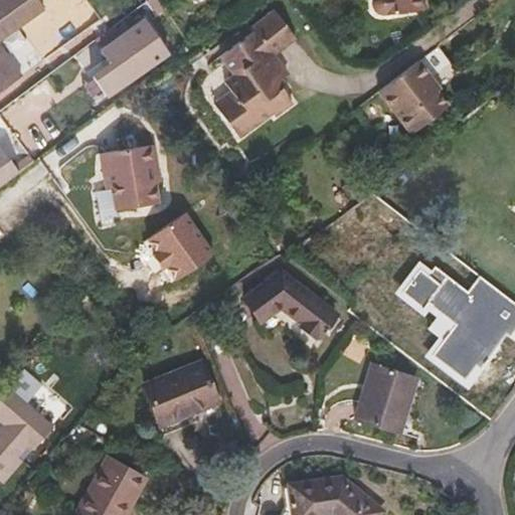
[(37,0),(0,0),(0,91),(21,75),(0,45),(0,39),(44,9),(37,0)]
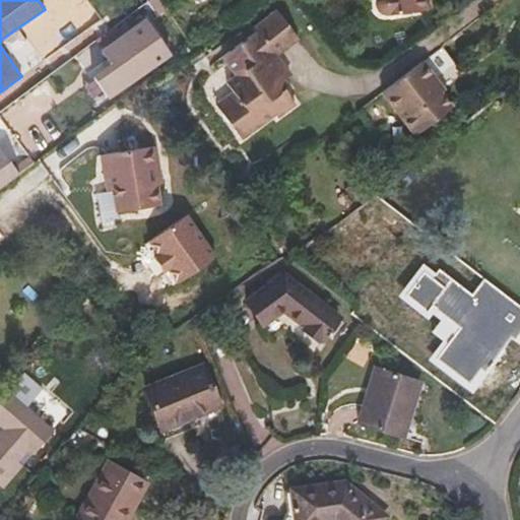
[(50,51),(102,17),(90,0),(41,0),(48,10),(23,26),(45,59),(53,54),(50,51)]
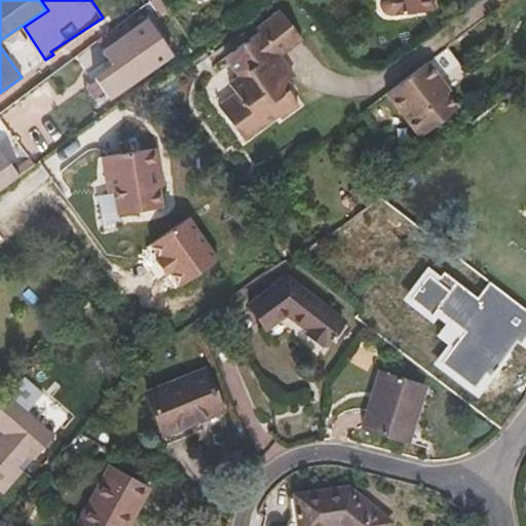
[(434,10),(431,0),(378,0),(379,2),(379,6),(380,8),(383,11),(387,13),(391,14),(396,13),(396,16),(434,10)]
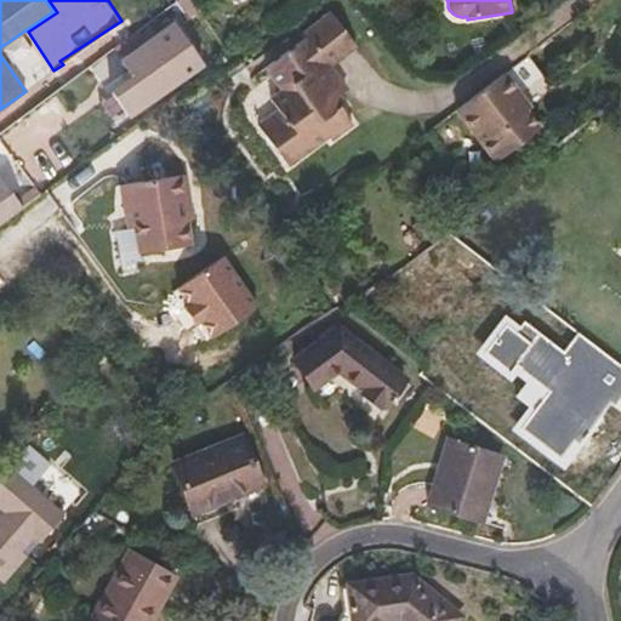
[(353,125),(340,104),(342,102),(337,96),(331,86),(337,81),(326,67),(353,46),(329,15),(303,35),(306,38),(263,69),(279,90),(268,97),(275,107),(285,119),(266,135),(289,166),(329,137),(331,141),(353,125)]
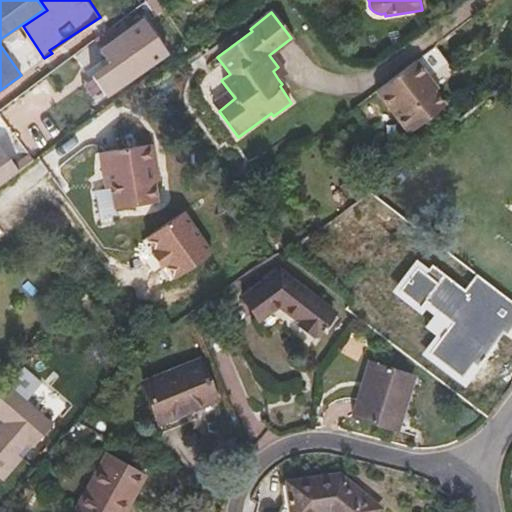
[(108,66),(96,75),(108,92),(134,74),(131,70),(160,50),(141,23),(139,25),(135,21),(131,23),(134,28),(102,51),(99,53),(108,66)]
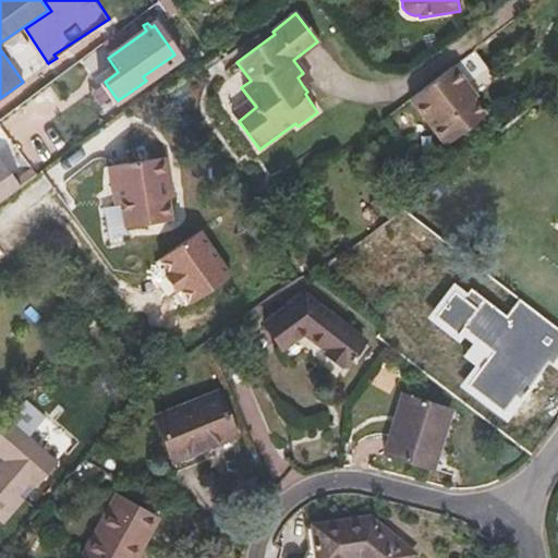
[(118,72),(108,58),(111,56),(105,47),(84,62),(98,81),(105,82),(118,72)]
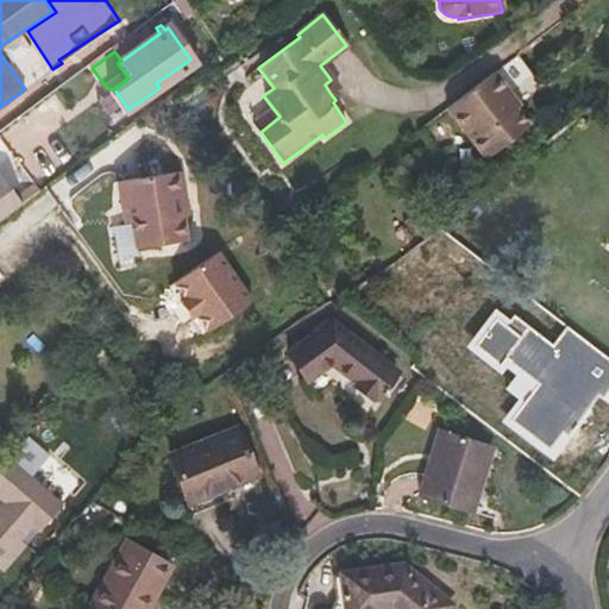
[(512,104),(501,90),(506,88),(494,73),(447,107),(459,124),(485,157),(527,125),(512,104)]
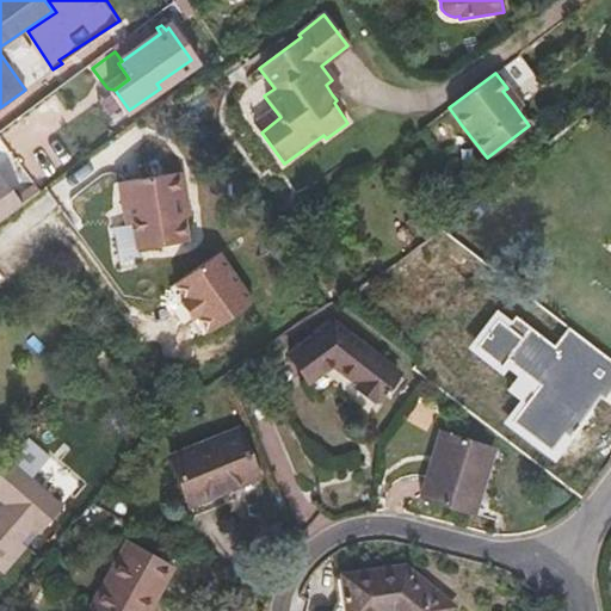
[(332,94),(339,90),(332,80),(326,85),(332,94)]
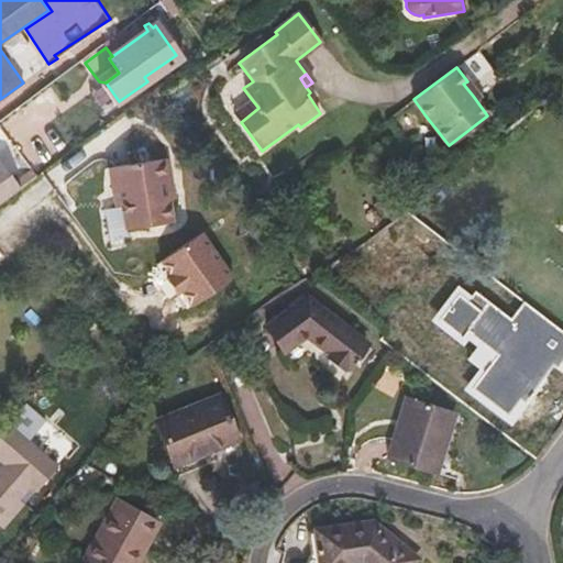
[(476,94),(467,81),(463,84),(473,96),(476,94)]
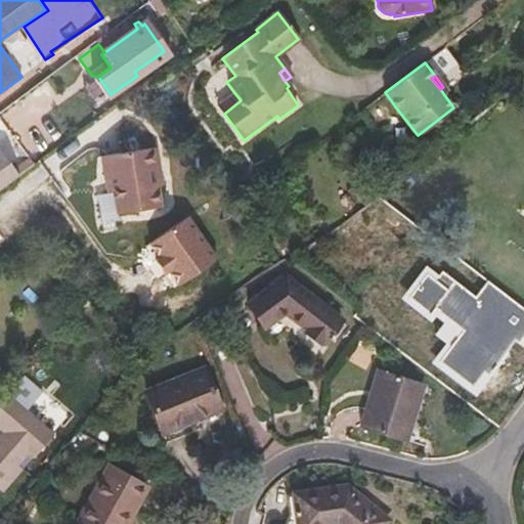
[(241,100),(232,90),(216,103),(224,114),(241,100)]
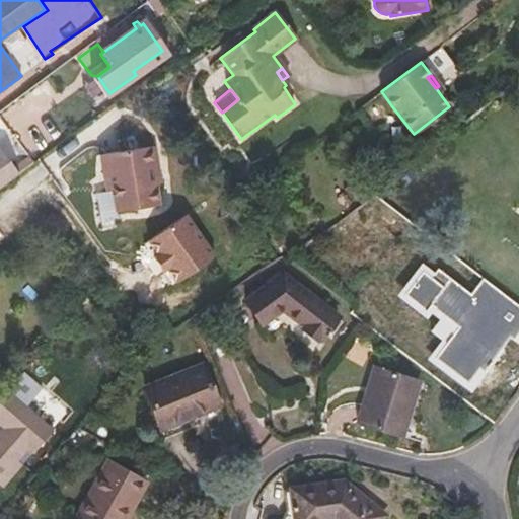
[(161,181),(155,146),(100,154),(106,191),(113,190),(117,212),(160,205),(156,182),(161,181)]
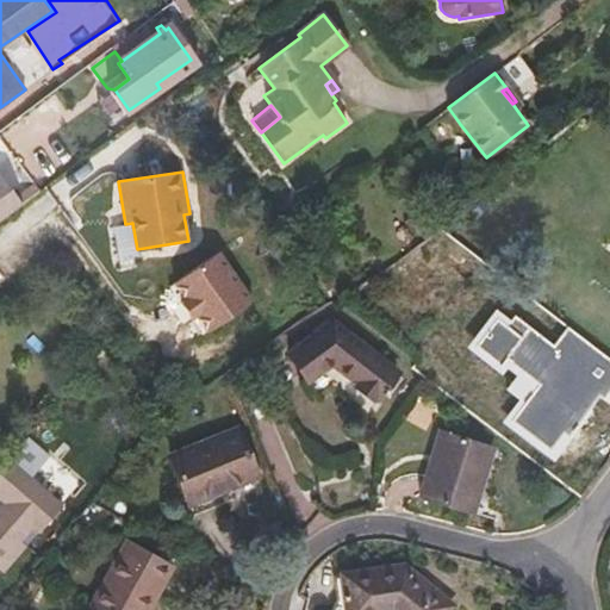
[(604,398),(609,390),(609,355),(567,324),(554,342),(515,313),(508,323),(497,315),(475,343),(500,363),(506,356),(540,381),(511,417),(551,448),(564,431),(568,434),(599,394),(604,398)]
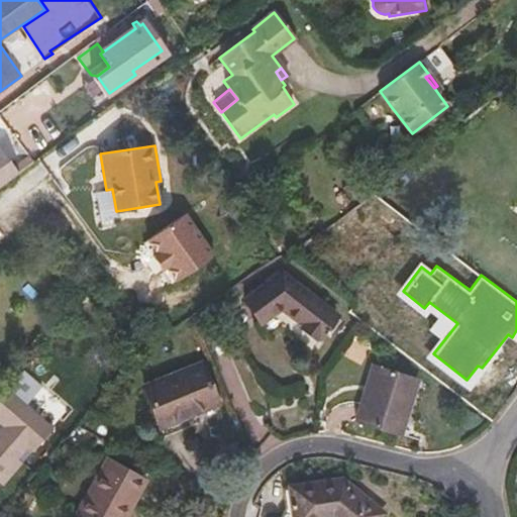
[(338,314),(282,271),(243,299),(261,323),(281,308),(302,324),(300,326),(316,339),(317,336),(320,338),(338,314)]
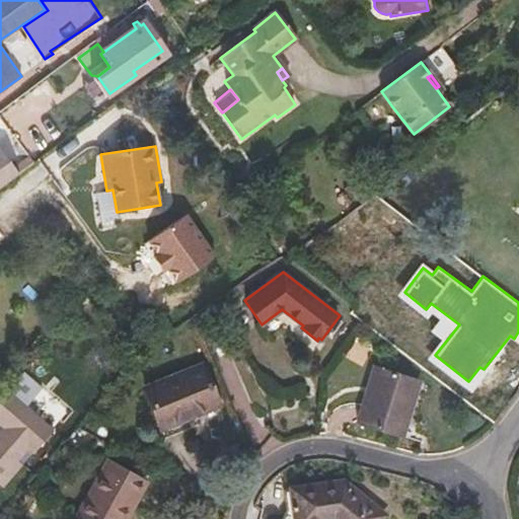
[(160,428),(220,404),(203,364),(145,387),(160,428)]
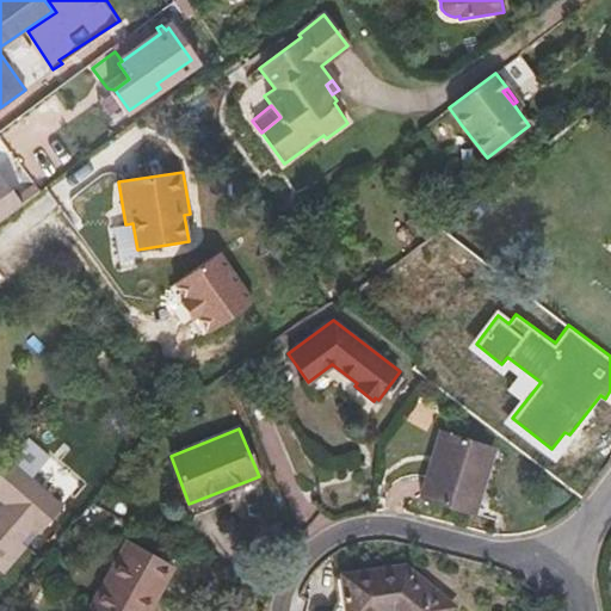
[(474,513),(494,448),(440,431),(420,497),(474,513)]
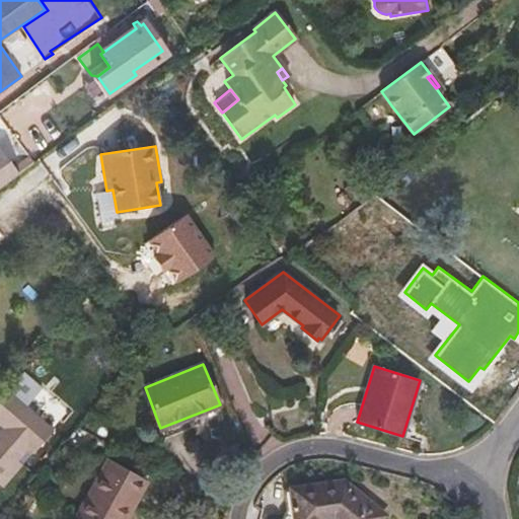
[(21,374),(0,398),(0,423),(4,428),(0,432),(0,444),(17,459),(27,448),(32,452),(53,429),(26,405),(40,390),(21,374)]
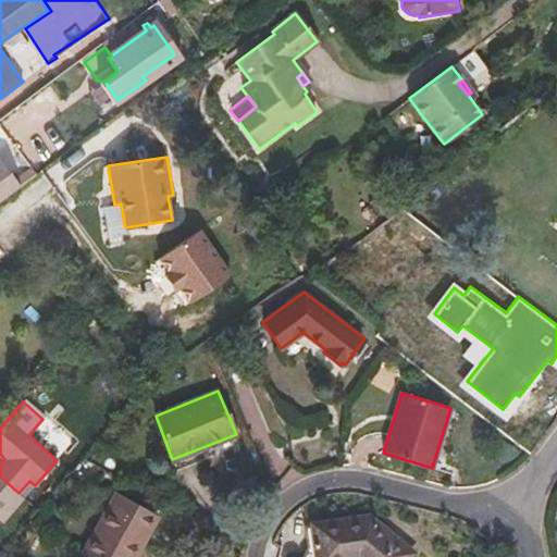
[(127,556),(153,512),(116,491),(81,553),(87,556),(127,556)]
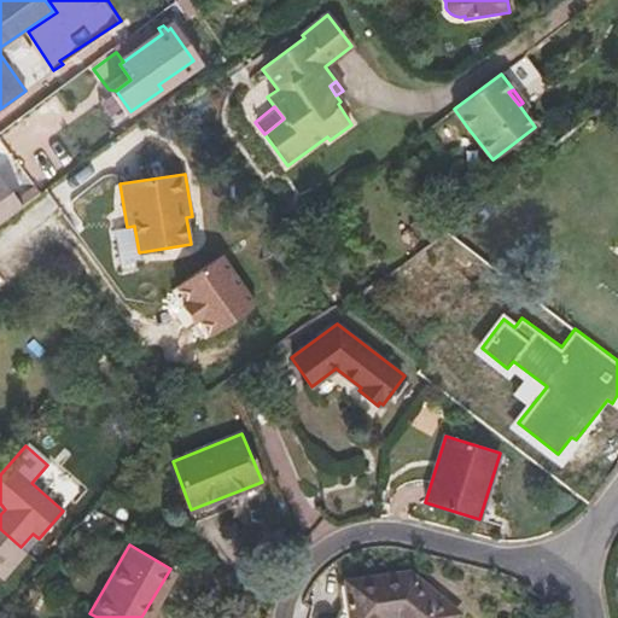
[(149,617),(176,572),(170,569),(141,617),(149,617)]
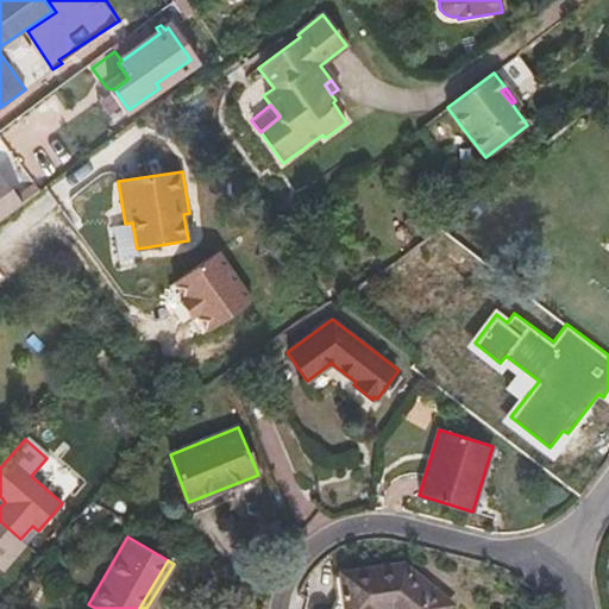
[(449,608),(453,604),(403,564),(340,572),(345,608),(449,608)]
